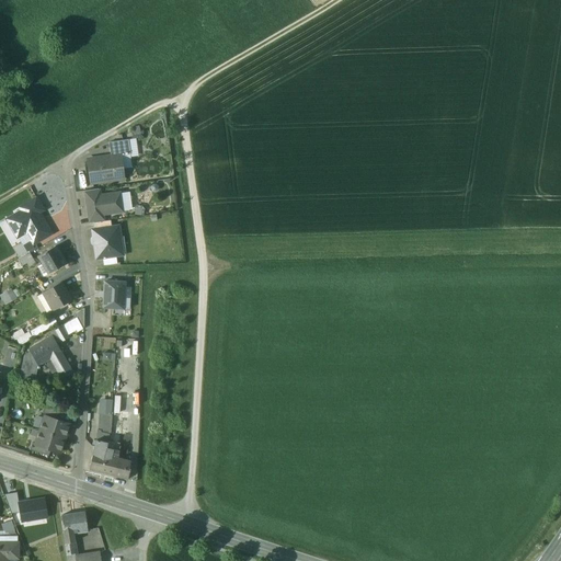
[(128,140),(109,142),(111,157),(119,156),(121,156),(130,155),(128,140)]
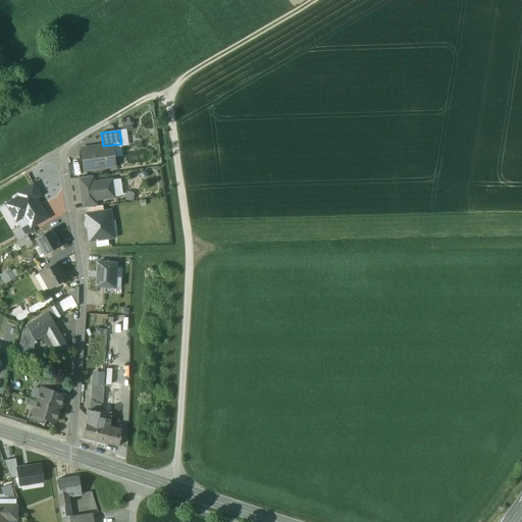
[(103,146),(82,149),(85,171),(114,166),(112,145),(111,145),(103,146)]
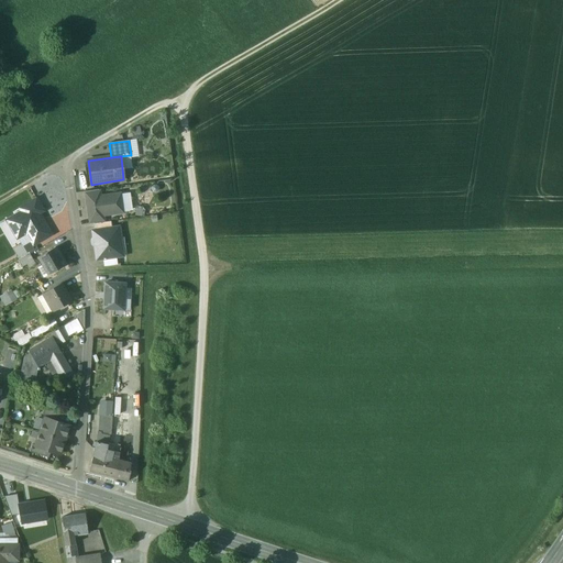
[(100,197),(88,198),(90,218),(102,216),(123,213),(120,194),(100,197)]
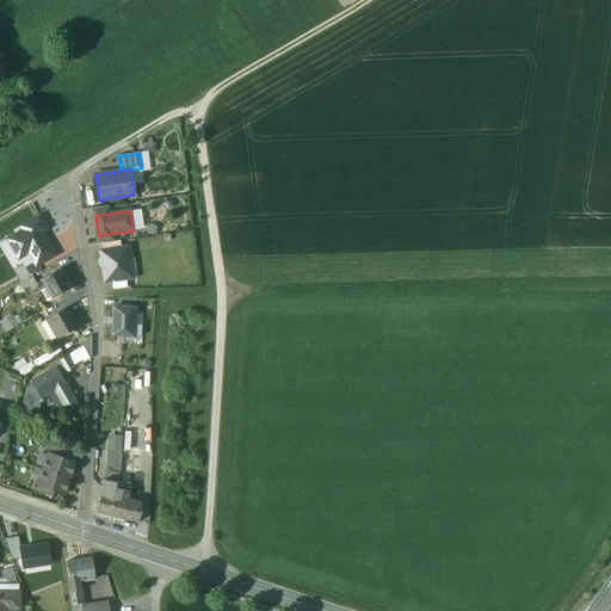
[(24,230),(7,240),(18,260),(31,253),(30,252),(47,242),(42,233),(47,229),(39,216),(22,227),(24,230)]
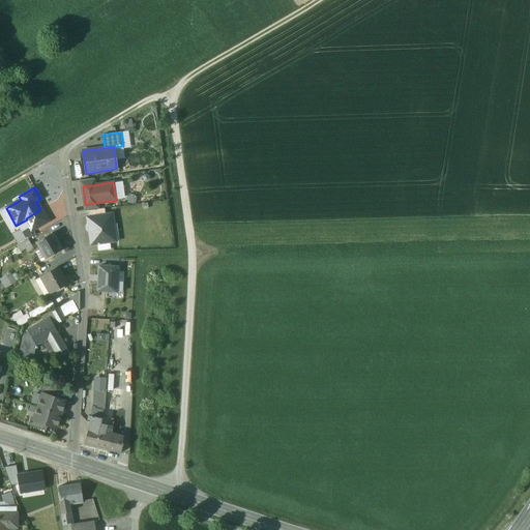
[(40,210),(26,218),(27,219),(28,222),(27,223),(31,231),(48,222),(40,210)]
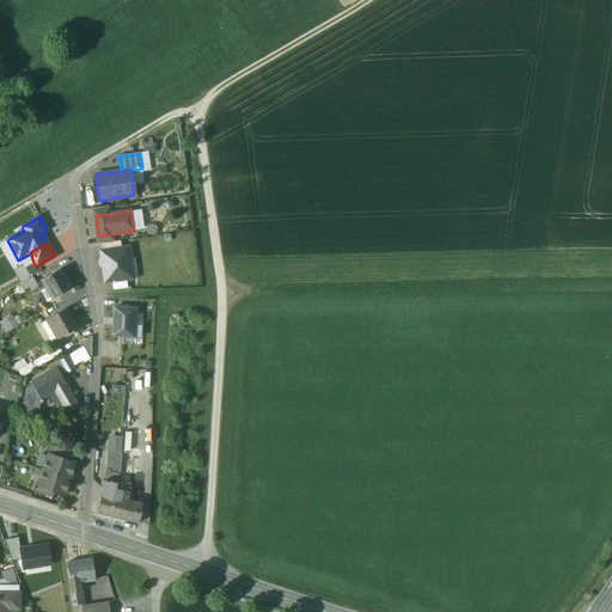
[(103,250),(101,251),(104,282),(134,279),(129,246),(122,248),(103,250)]
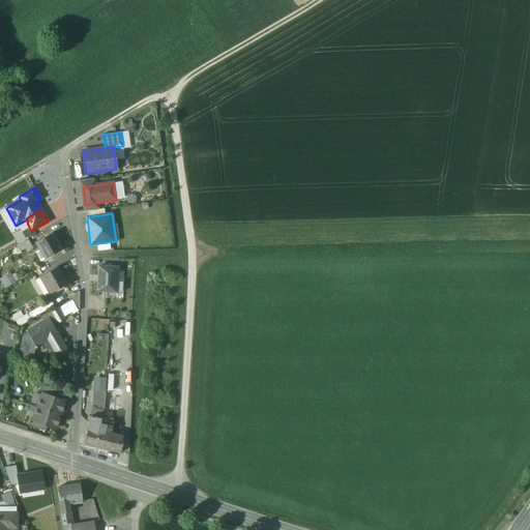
[(28,228),(23,230),(26,236),(31,233),(28,228)]
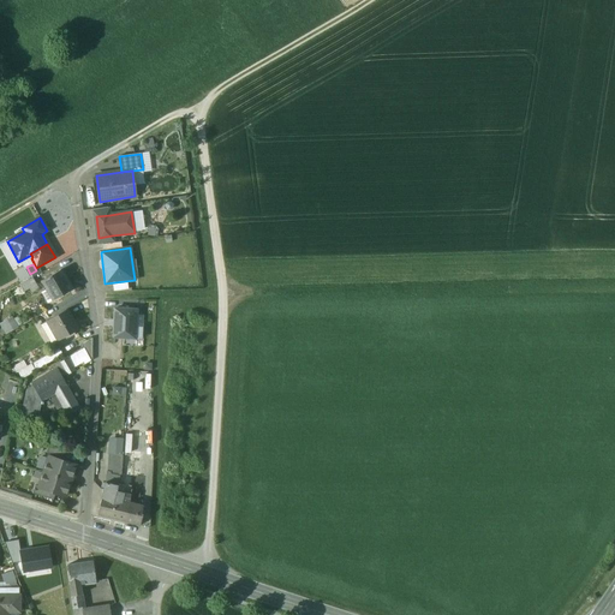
[(61,270),(42,281),(53,300),(72,290),(61,270)]
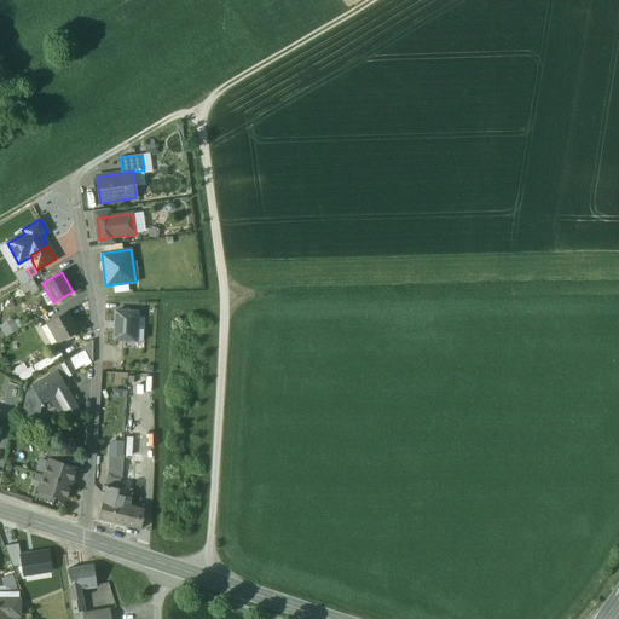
[(33,281),(21,287),(24,294),(29,291),(36,287),(33,281)]
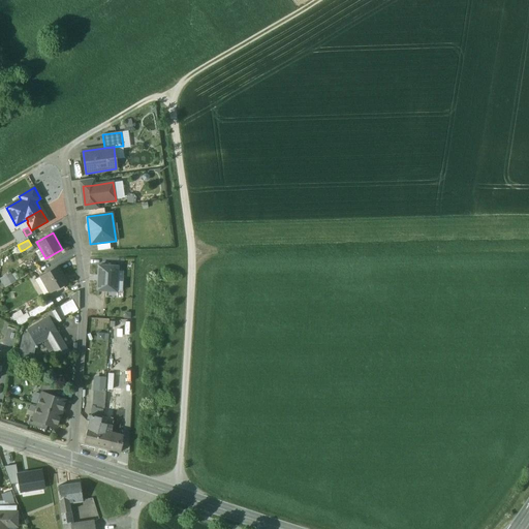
[(118,267),(99,266),(97,290),(116,291),(117,281),(118,267)]
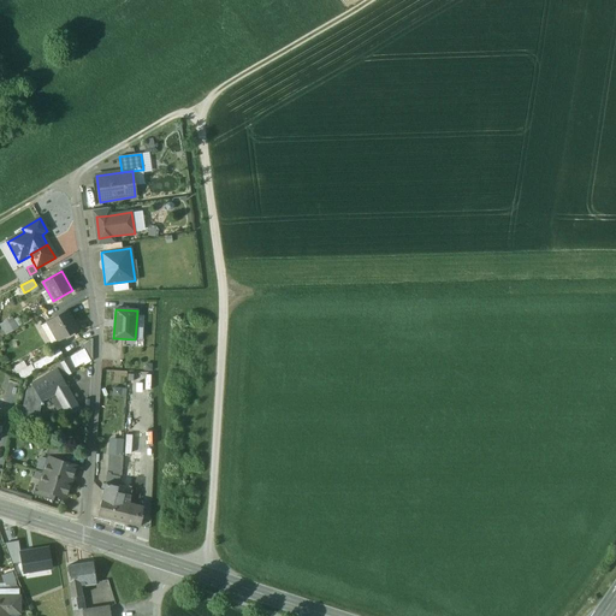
[(66,311),(49,320),(55,331),(52,332),(58,342),(77,331),(70,319),(71,319),(66,311)]
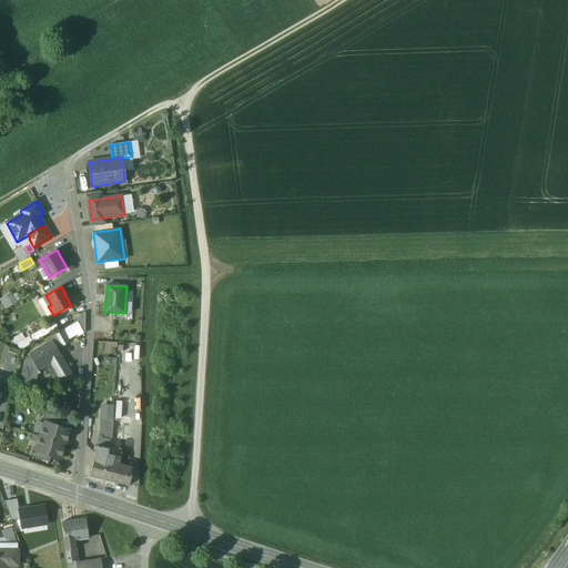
[(0,297),(4,307),(17,302),(12,292),(0,297)]
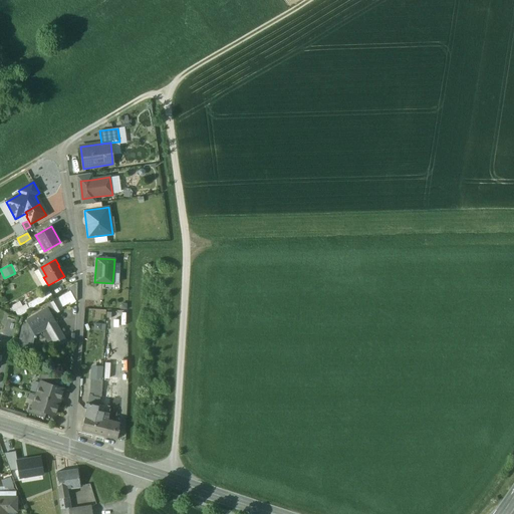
[(56,299),(61,307),(69,303),(70,305),(76,301),(70,291),(56,299)]
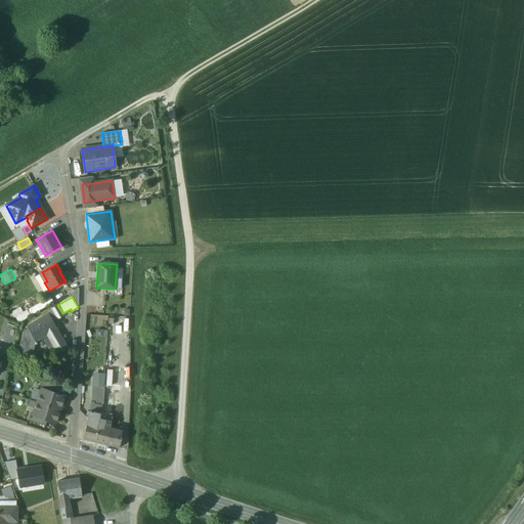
[(57,305),(51,309),(57,319),(63,316),(62,313),(57,305)]
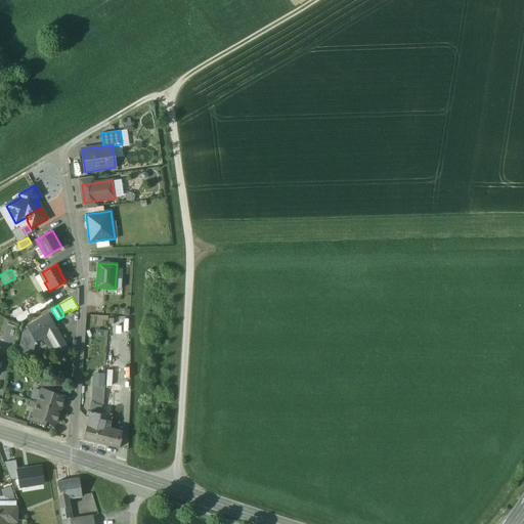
[(57,329),(49,314),(28,326),(36,341),(47,335),(54,346),(53,346),(58,354),(68,348),(56,329),(57,329)]
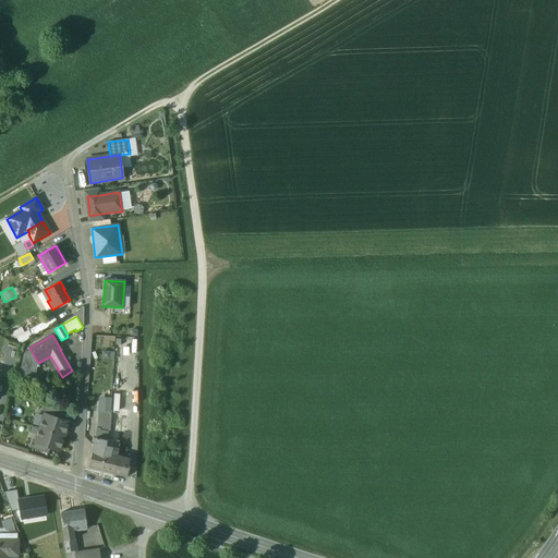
[(96,349),(106,350),(107,336),(97,336),(96,349)]
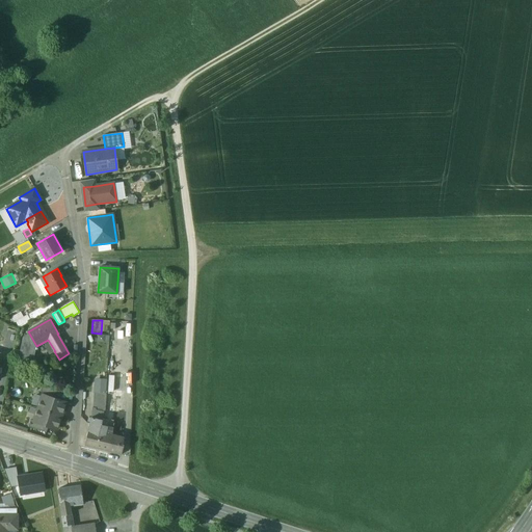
[(59,392),(42,387),(40,392),(57,398),(59,392)]
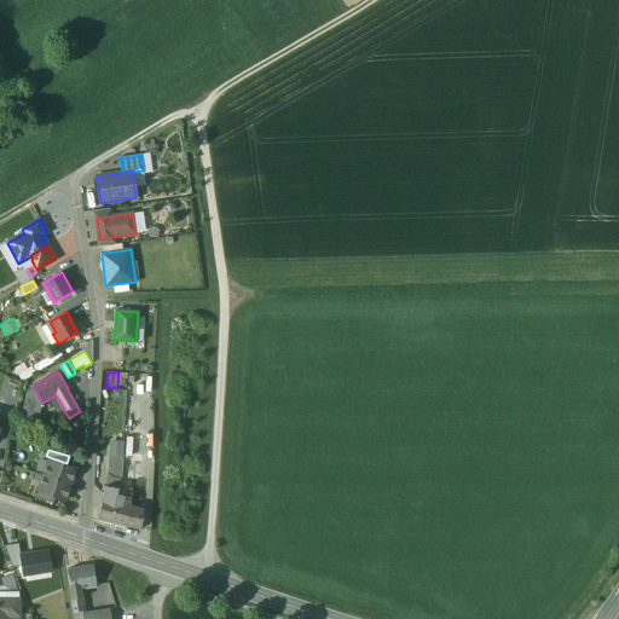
[(111,457),(109,457),(106,475),(110,475),(110,479),(121,479),(122,458),(119,458),(111,457)]
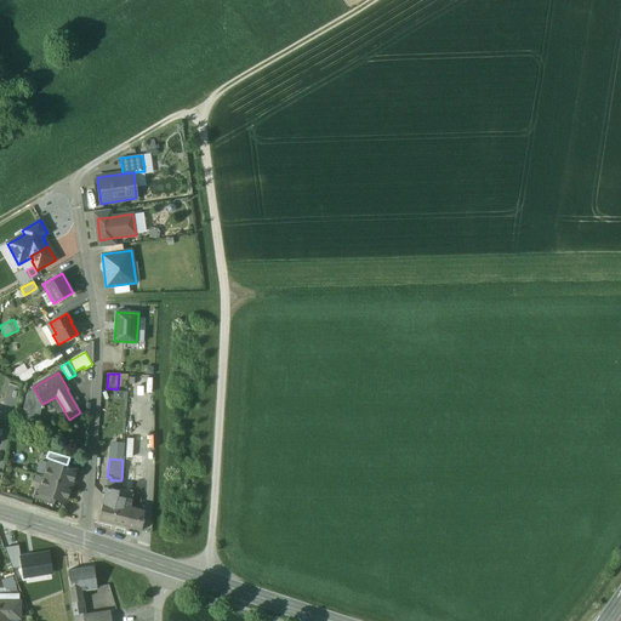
[(77,469),(49,461),(44,477),(72,486),(77,469)]
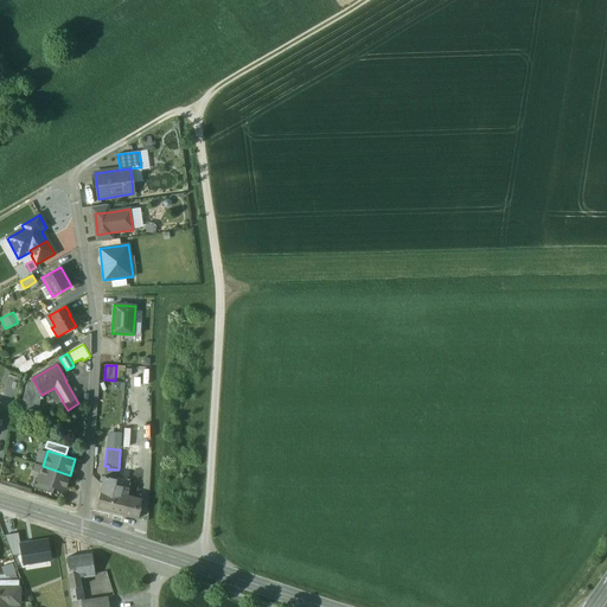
[(70,475),(43,466),(38,481),(55,487),(64,491),(70,475)]
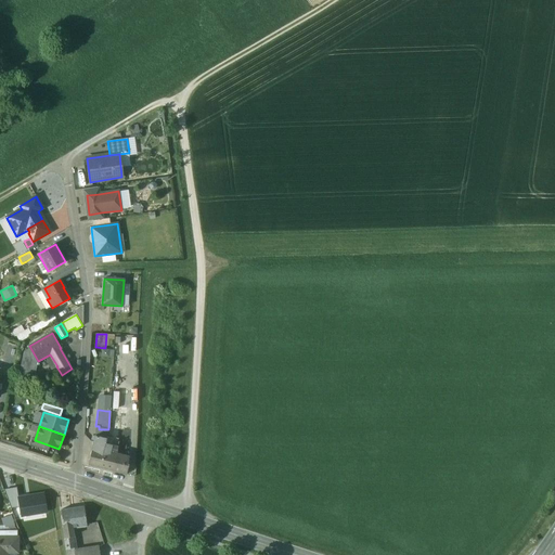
[(130,430),(119,429),(118,439),(116,453),(113,470),(126,475),(128,465),(127,464),(129,456),(128,456),(130,430)]
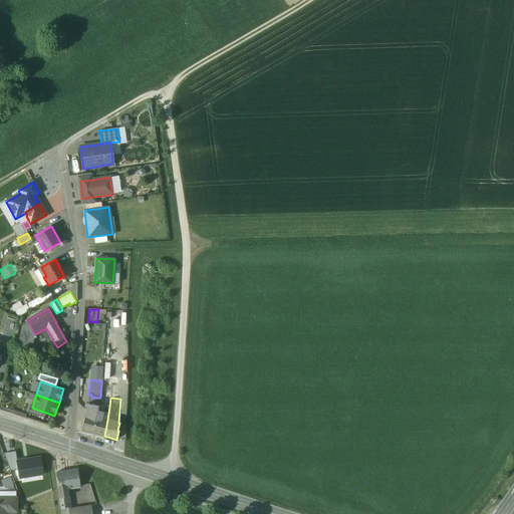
[(98,406),(88,403),(81,431),(104,436),(107,420),(101,419),(103,412),(97,411),(98,406)]
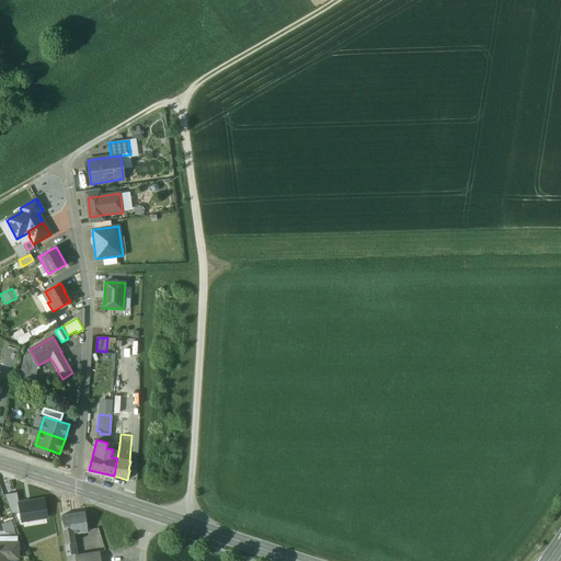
[(50,450),(35,445),(32,444),(30,450),(48,456),(50,450)]
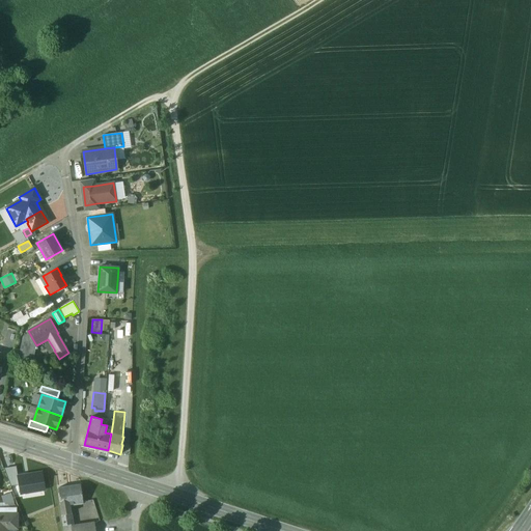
[(80,485),(58,488),(60,504),(61,505),(66,505),(82,502),(80,485)]
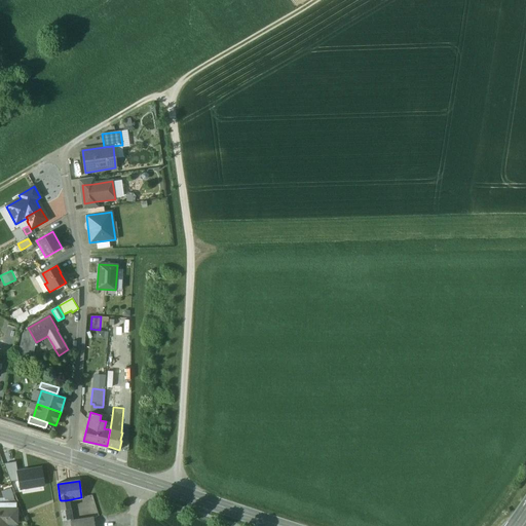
[(0,489),(0,498),(13,498),(13,489),(0,489)]
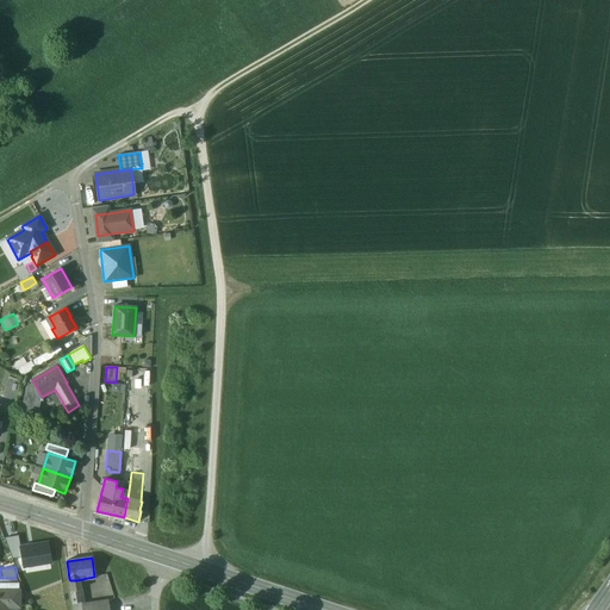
[(76,580),(70,580),(69,579),(68,579),(73,604),(81,603),(79,589),(76,580)]
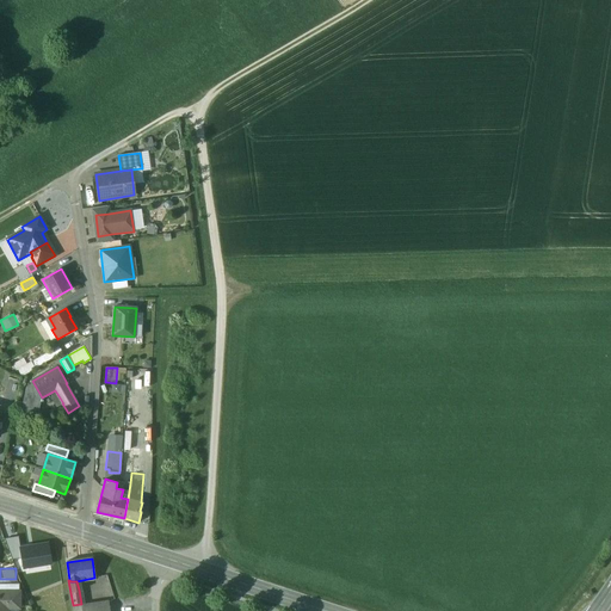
[(0,592),(0,610),(7,610),(7,606),(19,606),(19,592),(0,592)]
